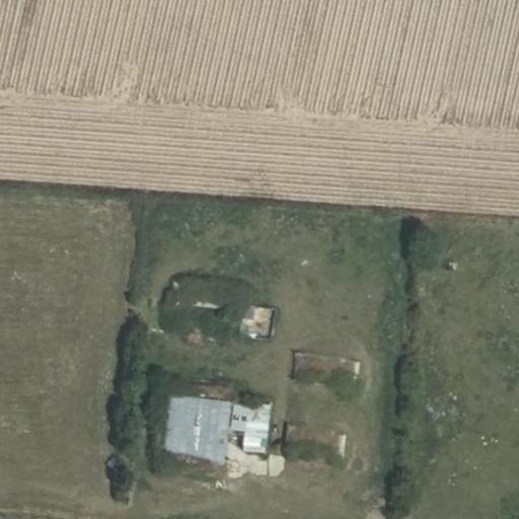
[(170,280),(168,306),(231,311),(230,330),(248,332),(251,300),(232,298),(234,285),(170,280)]
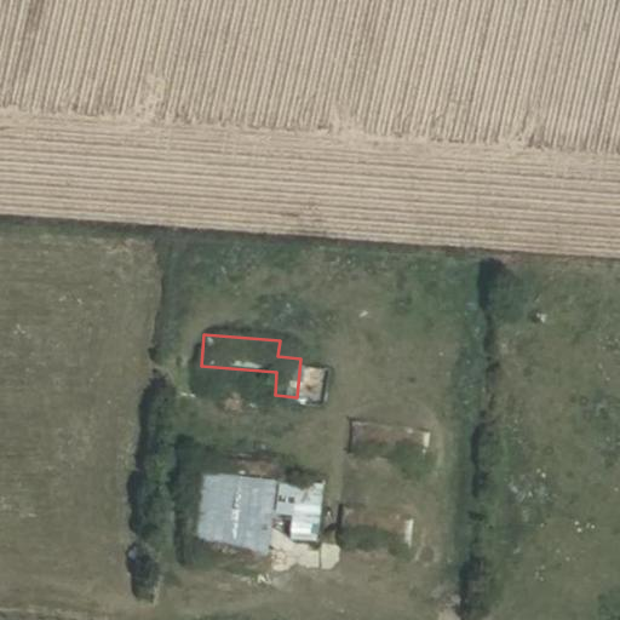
[(352,430),(351,454),(424,459),(425,435),(352,430)]
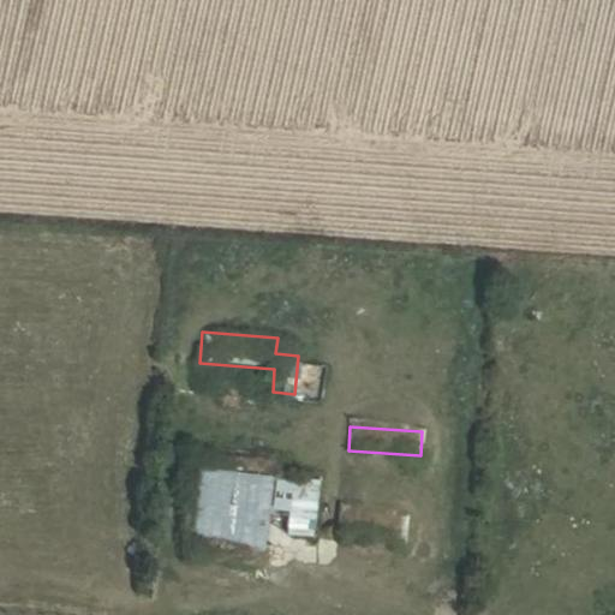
[(267,545),(274,477),(192,467),(184,536),(267,545)]
